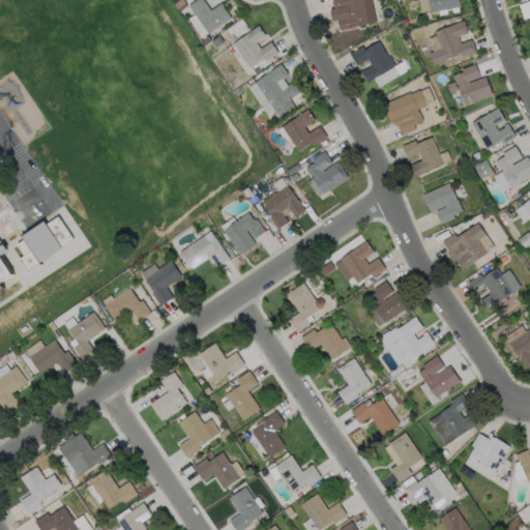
[(195,0),(203,0),(210,9),(221,2),(231,17),(213,28),(214,29),(207,33),(207,32),(201,36),(188,19),(195,15),(188,5),(195,0)]
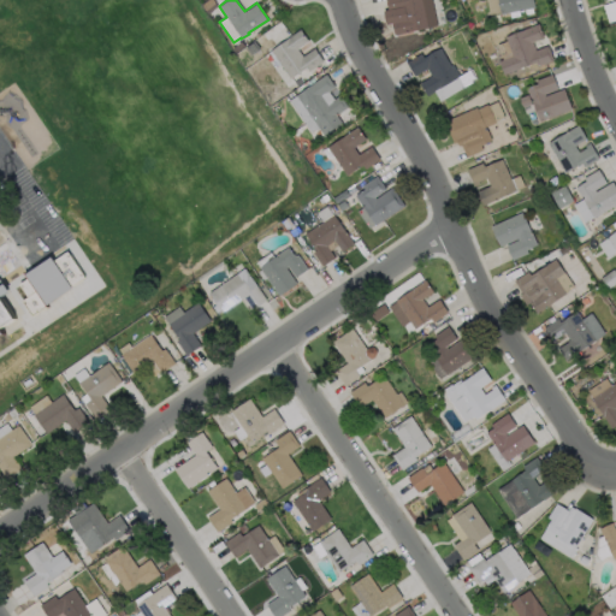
[(432,0),(438,25),(394,35),(391,21),(404,17),(402,9),(394,10),(394,12),(389,12),(385,0),(432,0)]
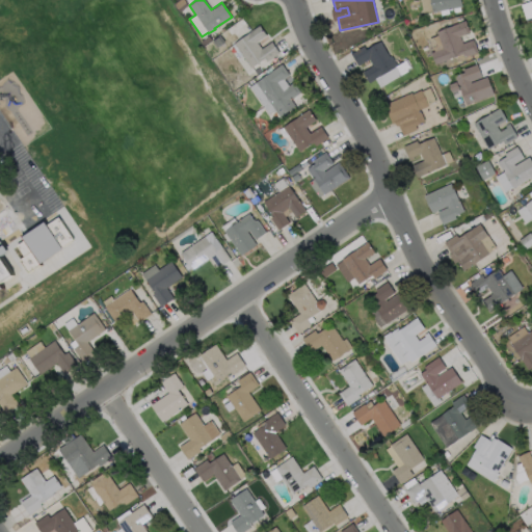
[(460,0),(461,6),(422,14),(419,0),(460,0)]
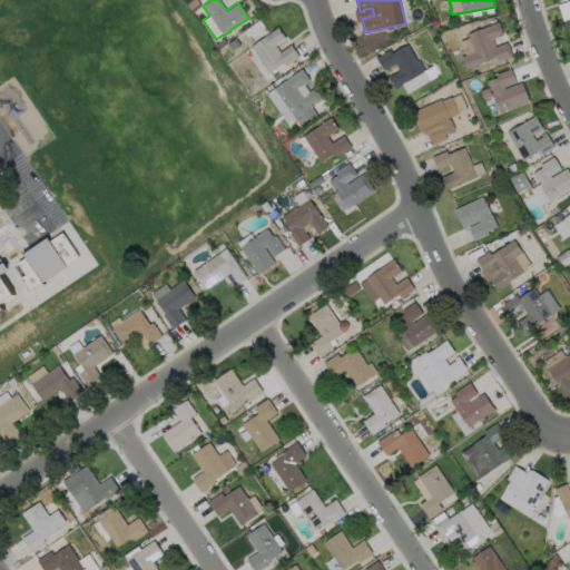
[(569,0),(567,0),(568,0),(557,3),(562,21),(569,18),(569,0)]
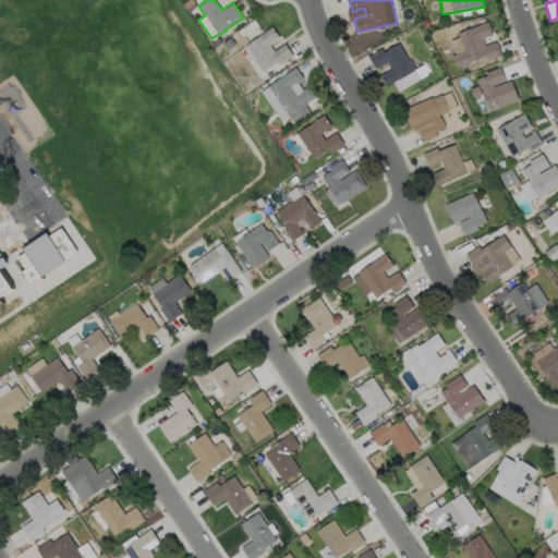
[(481,37),(484,46),(495,41),(499,55),(486,59),(485,56),(455,67),(451,55),(455,53),(449,39),(458,36),(457,33),(473,26),(473,25),(487,21),(492,34),(481,37)]
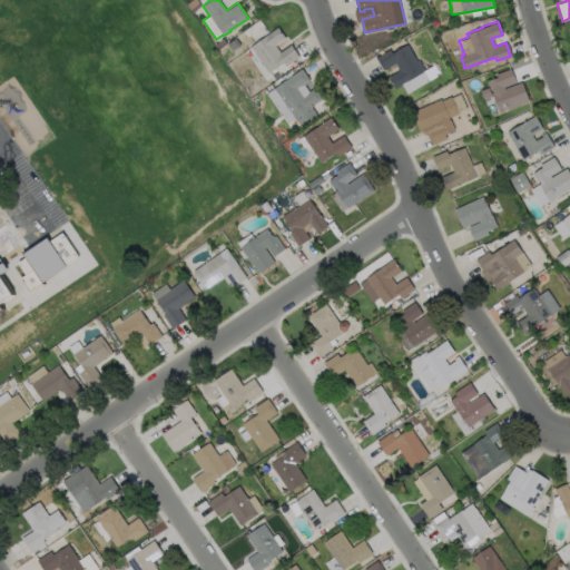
[(274,45),(279,52),(290,45),(298,57),(286,66),(283,61),(268,72),(259,60),(257,61),(248,48),(277,27),(284,37),(274,45)]
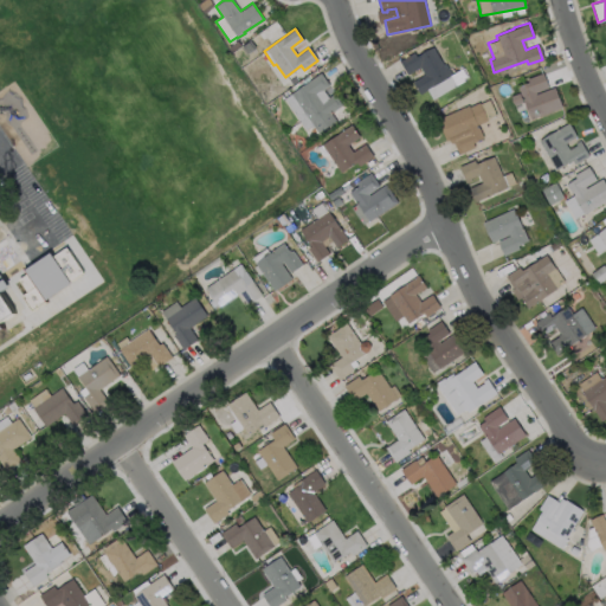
[(433,46),(444,65),(447,63),(450,65),(452,64),(456,70),(451,72),(451,73),(464,66),(470,77),(433,98),(427,89),(419,94),(412,82),(423,76),(425,75),(420,66),(407,75),(400,60),(414,52),(417,57),(433,46)]
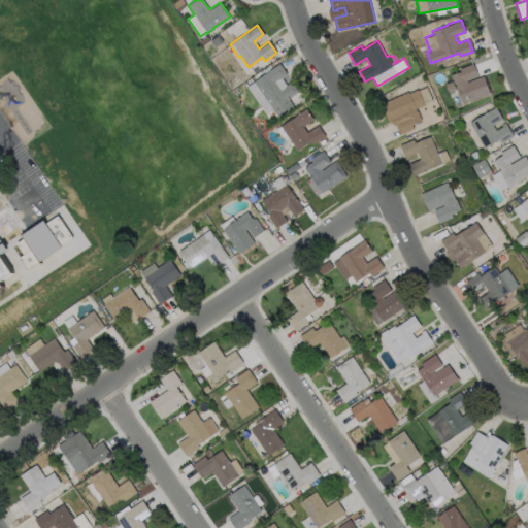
[(275,80),(282,90),(293,81),(299,92),(289,98),(294,105),(271,121),(246,86),(279,63),(288,74),(283,78),(277,79),(275,80)]
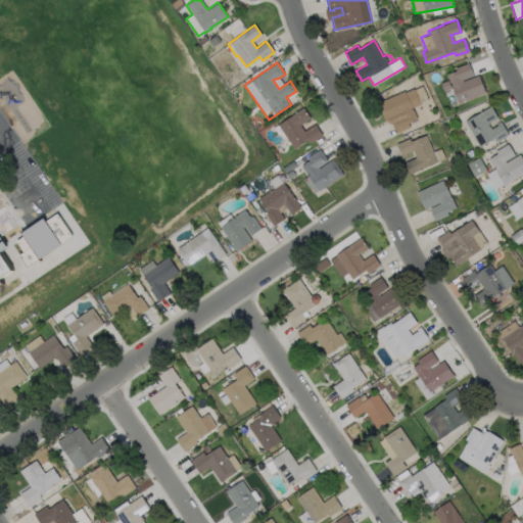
[(461,80),(462,82),(478,76),(484,93),(458,103),(452,88),(443,91),(440,87),(440,83),(448,80),(446,75),(456,72),(455,67),(468,63),(473,76),(461,80)]
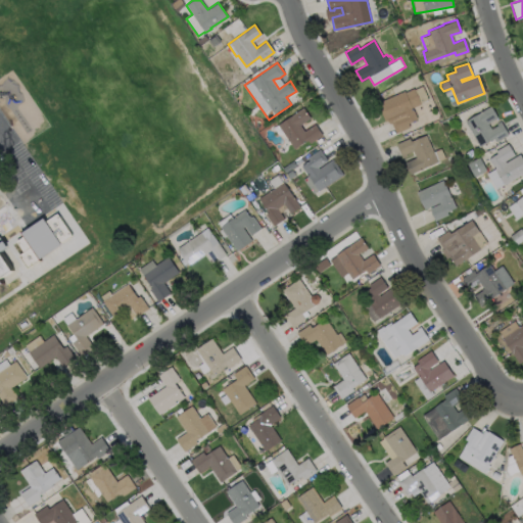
[(414,88),(420,104),(412,107),(417,120),(408,124),(410,127),(395,133),(391,123),(388,124),(387,121),(384,122),(376,102),(403,90),(405,92),(414,88)]
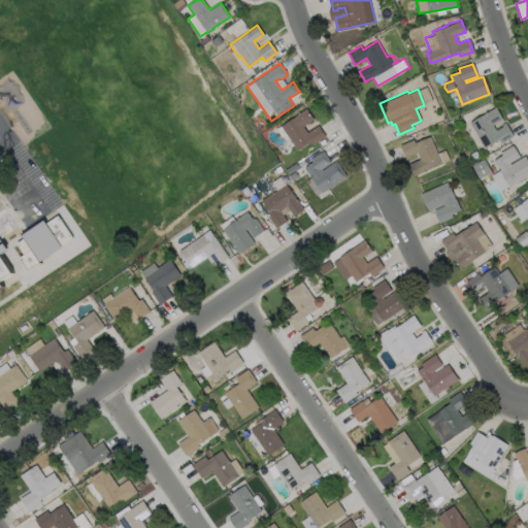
[(492,125),(495,130),(502,126),(501,125),(504,123),(513,136),(500,143),(498,139),(484,147),(469,122),(495,107),(502,119),(492,125)]
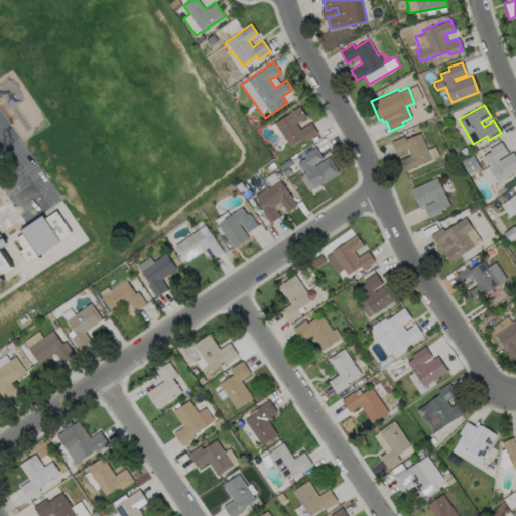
[(296,123),(300,129),(310,122),(317,133),(305,141),(303,138),(290,147),(274,123),(289,113),(299,106),(306,116),(296,123)]
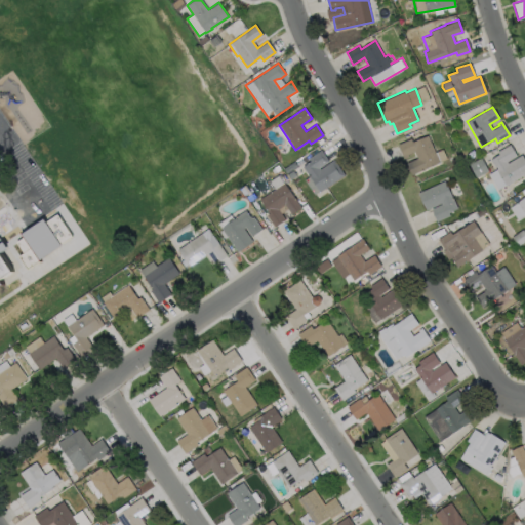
[(427,135),(439,162),(411,174),(406,163),(416,158),(413,151),(407,154),(407,156),(403,158),(397,144),(410,137),(412,143),(427,135)]
